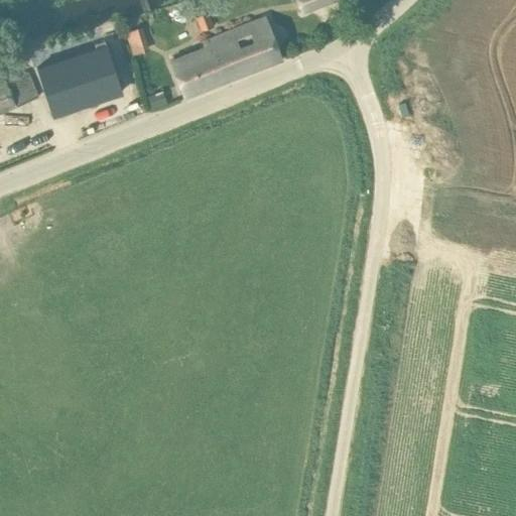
[(296,0),(302,13),(334,0),(296,0)]
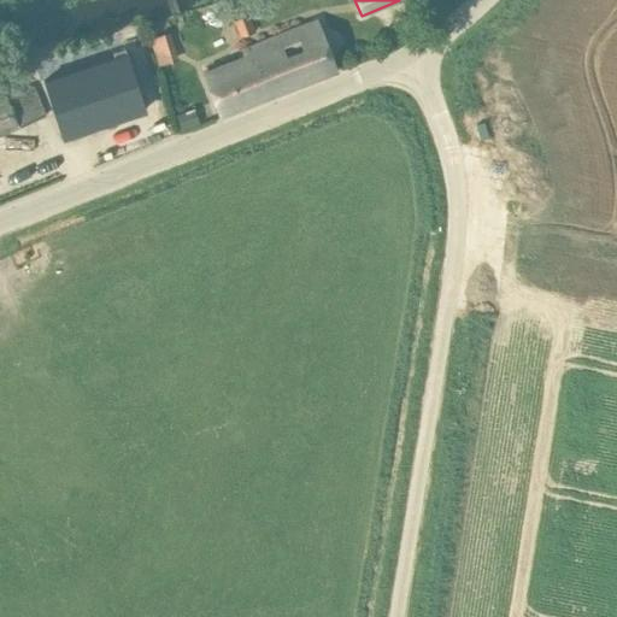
[(239,37),(253,33),(248,17),(234,22),(239,37)]
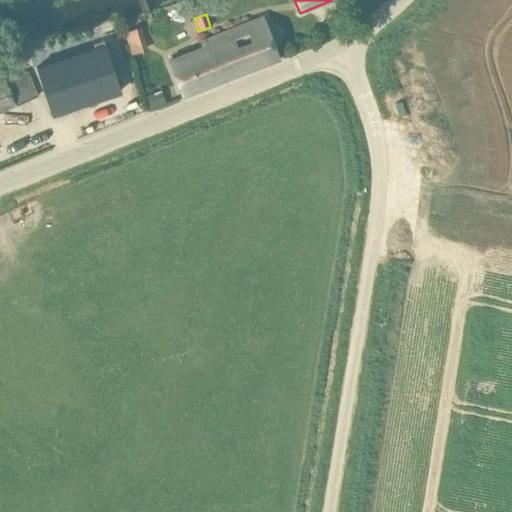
[(279,59),(272,40),(262,16),(200,42),(202,47),(168,61),(175,78),(182,97),(279,59)]
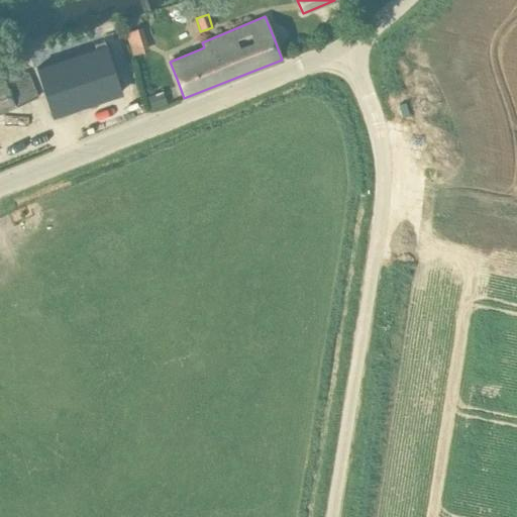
[(142,26),(125,32),(132,56),(149,50),(142,26)]
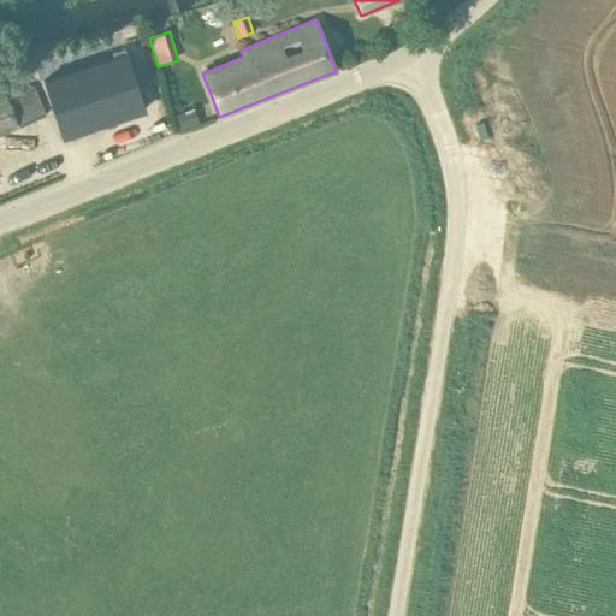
[(43,81),(54,114),(61,137),(144,110),(126,54),(43,81)]
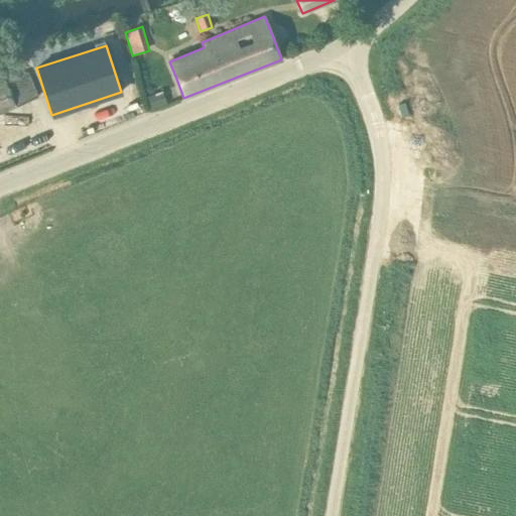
[(0,70),(0,111),(37,97),(27,72),(25,73),(21,62),(0,70)]
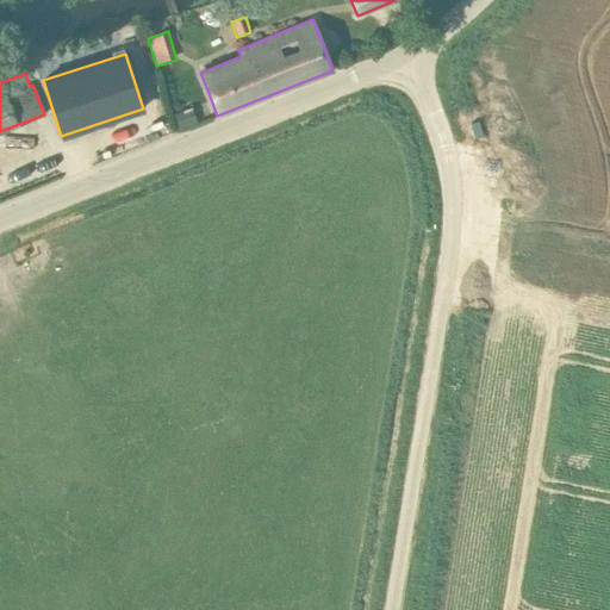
[(192,107),(174,113),(179,128),(198,122),(192,107)]
